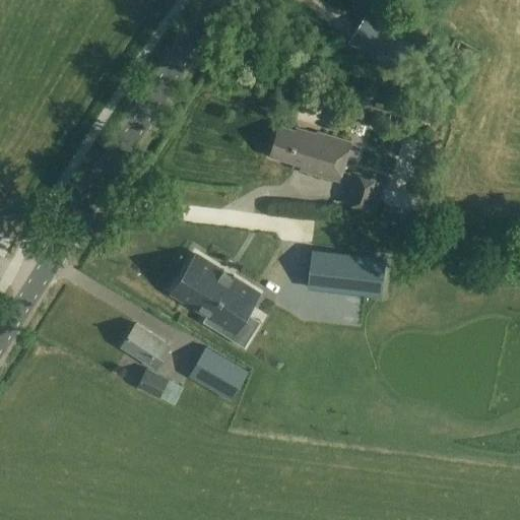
[(396,43),(402,23),(374,13),(368,33),(396,43)]
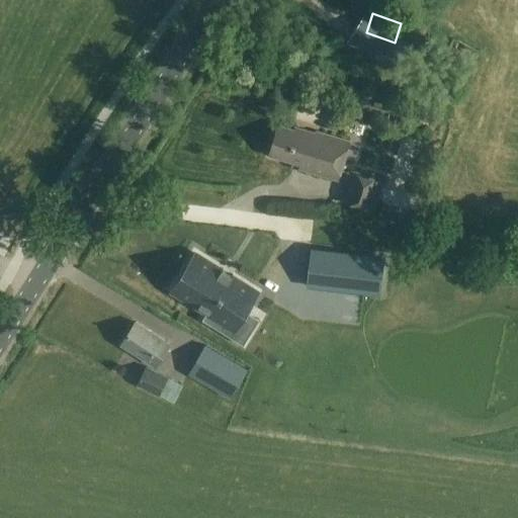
[(283,91),(271,102),(285,117),(297,106),(283,91)]
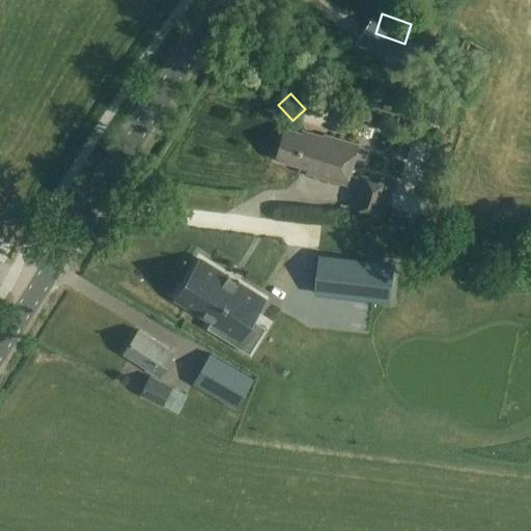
[(324,137),(304,132),(303,134),(286,130),(278,160),(310,169),(309,173),(348,186),(360,145),(325,135),(324,137)]
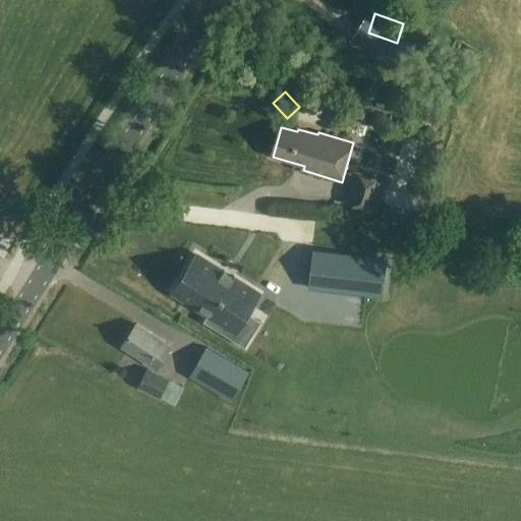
[(375,213),(385,182),(354,173),(345,204),(375,213)]
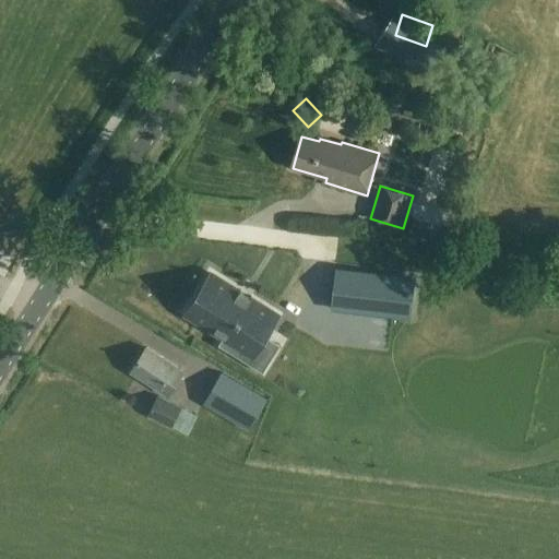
[(442,198),(427,193),(424,204),(438,209),(442,198)]
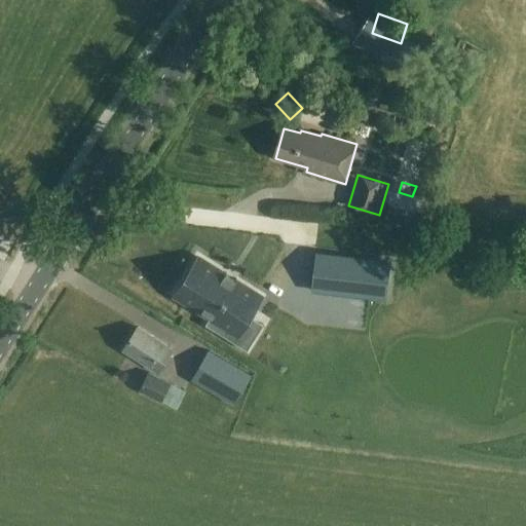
[(317,255),(313,291),(368,297),(384,299),(386,282),(388,263),(317,255)]
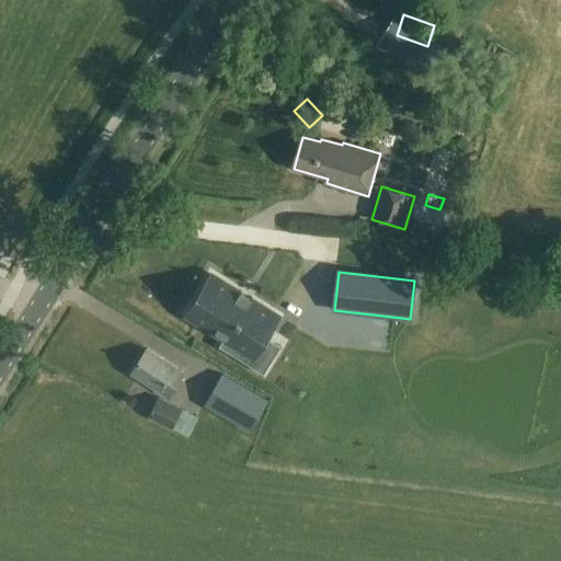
[(202,297),(190,318),(207,330),(226,341),(224,345),(221,348),(244,363),(251,367),(268,340),(275,329),(282,319),(249,298),(215,277),(202,297)]
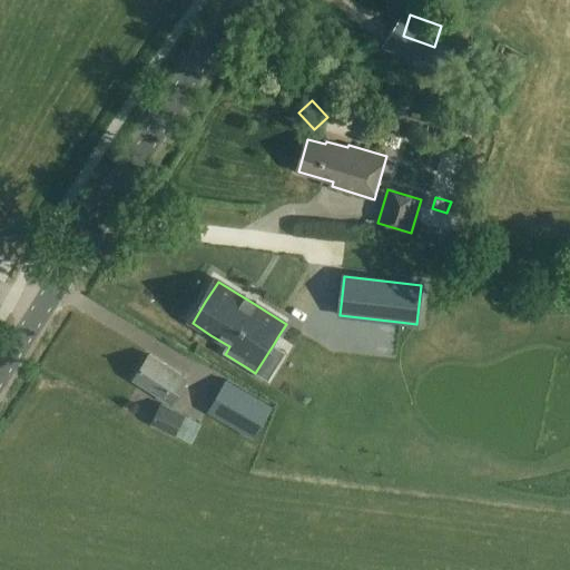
[(172,405),(188,381),(150,356),(134,381),(172,405)]
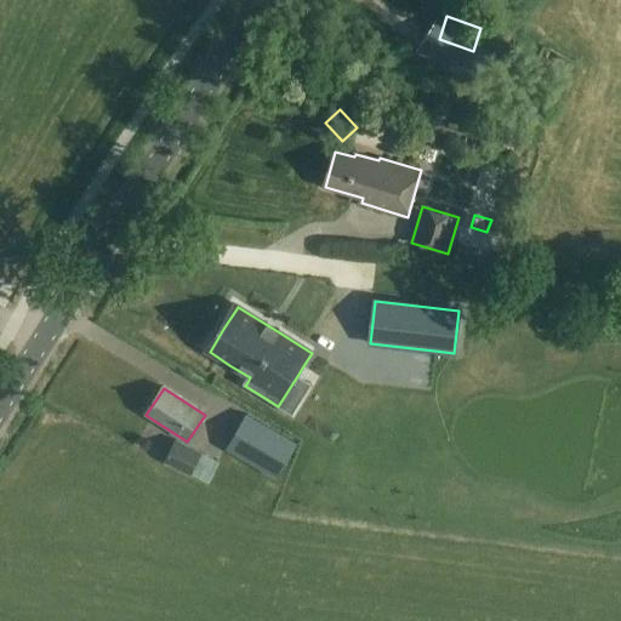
[(246,415),(226,449),(277,479),(297,444),(246,415)]
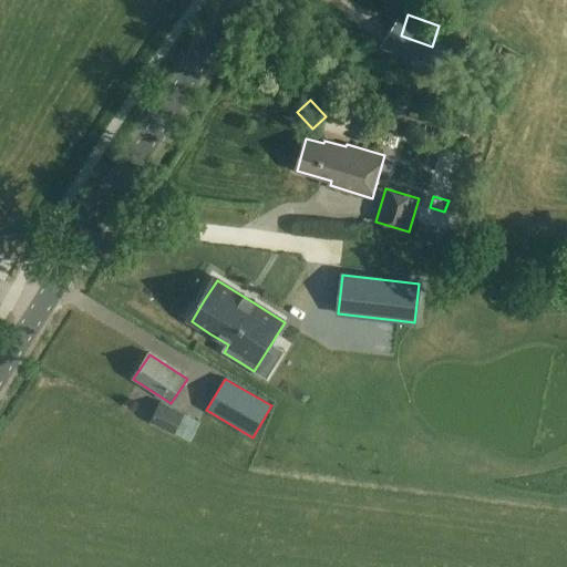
[(160,402),(150,422),(174,434),(184,414),(160,402)]
